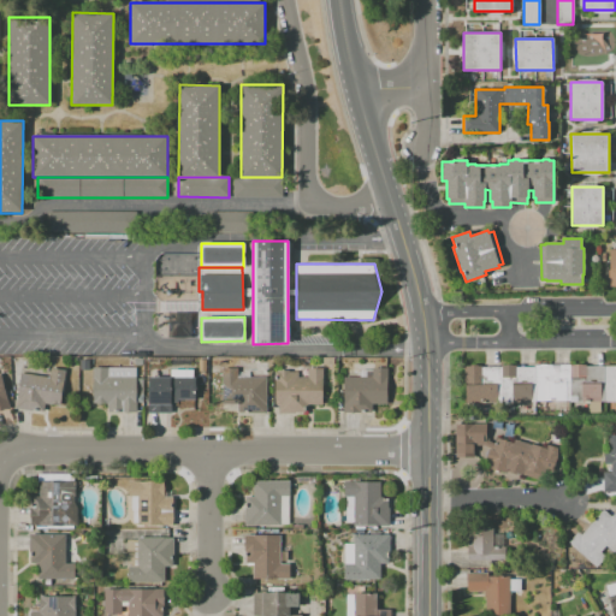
[(466,402),(465,384),(463,384),(463,366),(481,365),(481,366),(501,366),(501,365),(516,365),(516,366),(534,366),(534,365),(569,365),(586,363),(586,366),(604,366),(604,363),(615,363),(615,401),(605,401),(588,401),(569,401),(569,400),(566,400),(564,400),(546,400),(535,400),(535,402),(511,402),(466,402)]
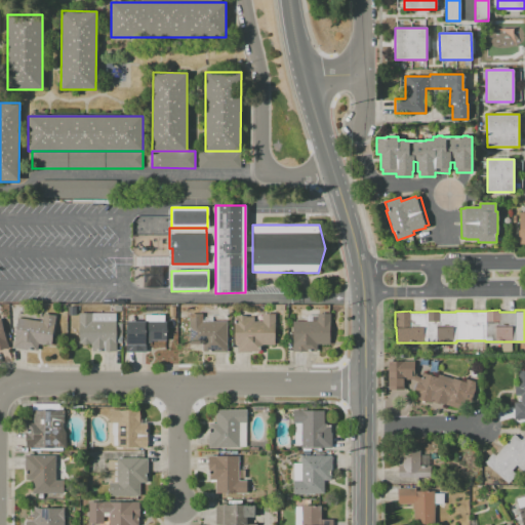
[(79,342),(80,323),(80,313),(117,313),(116,323),(122,323),(122,336),(116,336),(116,340),(117,340),(117,351),(92,351),(92,344),(79,342)]
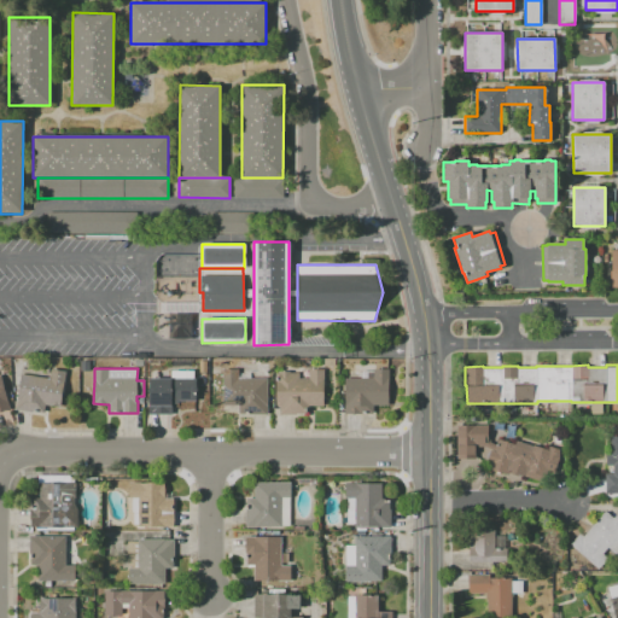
[(16,409),(21,374),(50,378),(52,369),(66,372),(65,383),(64,383),(60,407),(45,404),(44,412),(33,410),(33,412),(16,409)]
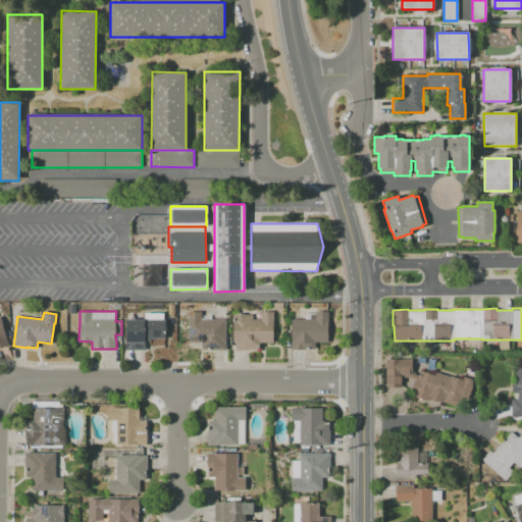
[(237,350),(237,343),(233,343),(233,333),(231,333),(231,321),(233,321),(233,314),(237,314),(246,314),(246,315),(253,315),(253,319),(261,319),(261,312),(274,312),(274,322),(273,322),(273,343),(261,343),(261,345),(261,348),(258,348),(258,349),(250,349),(250,350),(237,350)]
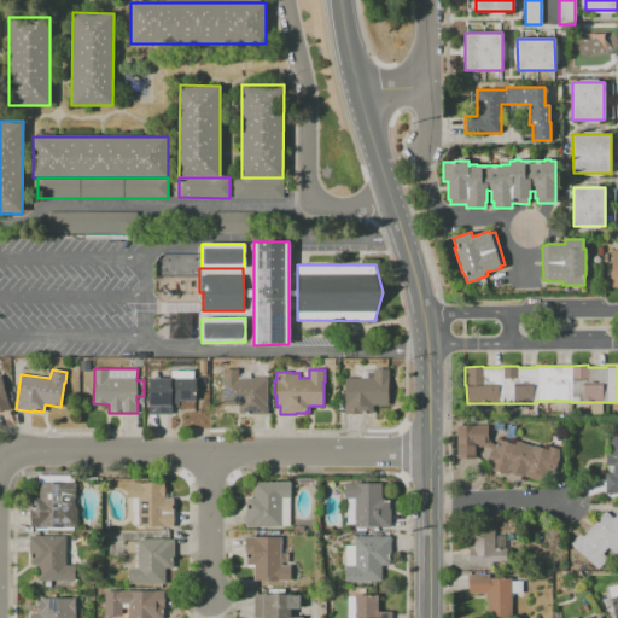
[(344,414),(344,378),(374,378),(374,369),(390,369),(390,380),(389,380),(389,404),(373,404),(373,413),(362,413),(362,414),(344,414)]
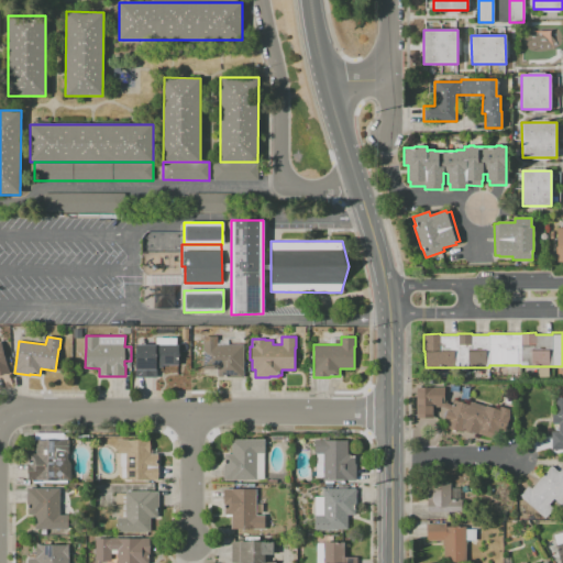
[(0,340),(6,363),(7,363),(9,372),(0,374),(0,340)]
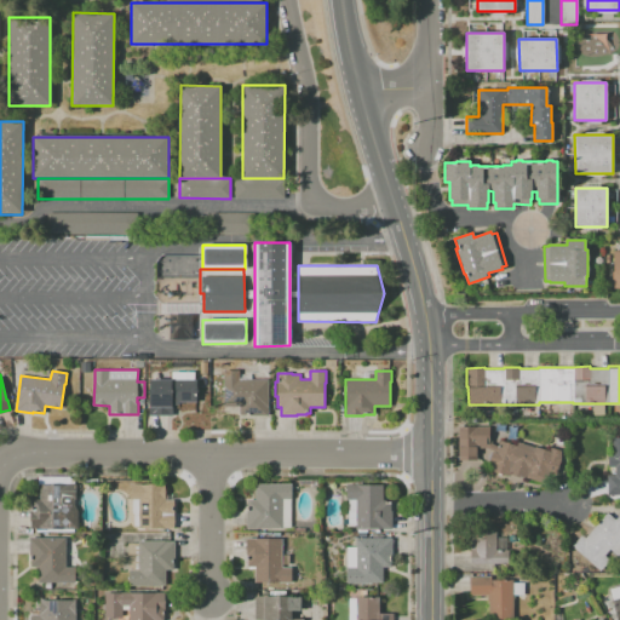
[(224,407),(224,378),(239,378),(239,379),(268,379),(269,415),(251,415),(251,414),(240,414),(240,406),(224,407)]
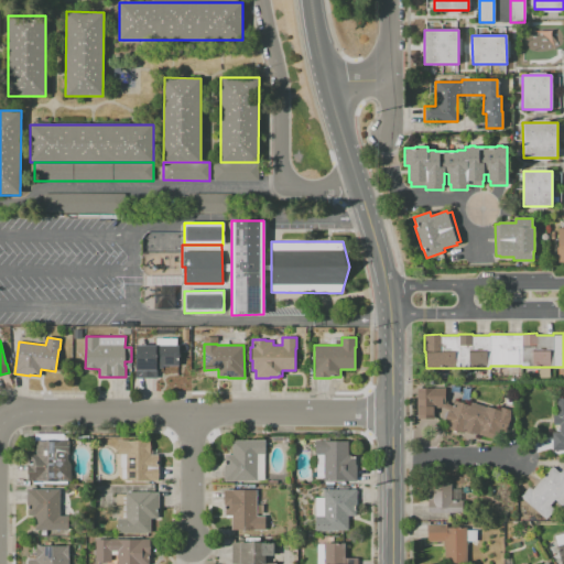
[(137,378),(137,345),(156,345),(180,345),(180,366),(163,366),(163,368),(158,368),(158,378),(137,378)]
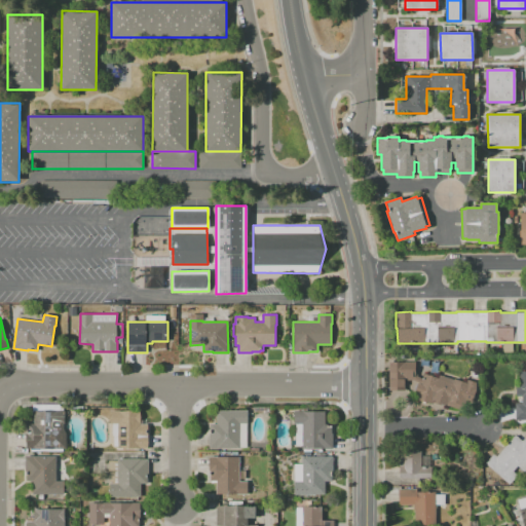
[(389,390),(388,364),(395,364),(395,362),(416,362),(415,372),(417,372),(418,376),(422,378),(424,374),(439,378),(440,375),(454,379),(466,382),(467,379),(477,383),(476,390),(473,403),(466,402),(464,410),(434,401),(433,404),(416,399),(418,393),(415,391),(418,382),(414,380),(405,380),(405,390),(389,390)]
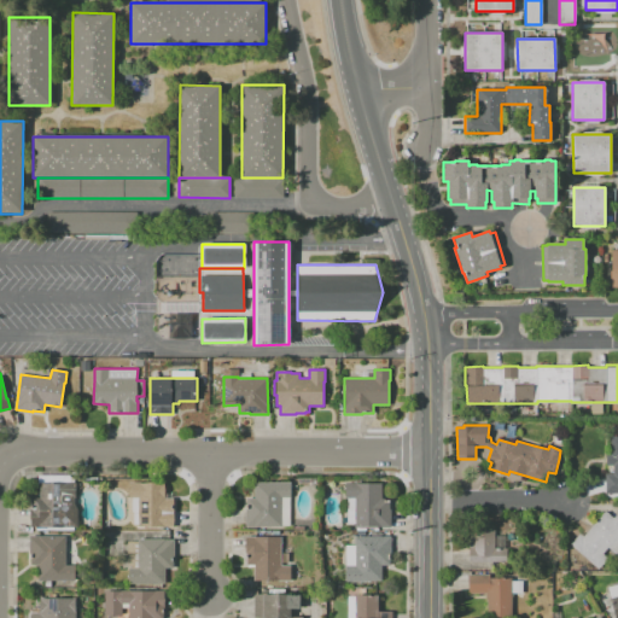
[(617,494),(605,494),(605,473),(612,473),(612,466),(606,466),(605,455),(610,455),(610,437),(617,437),(617,494)]
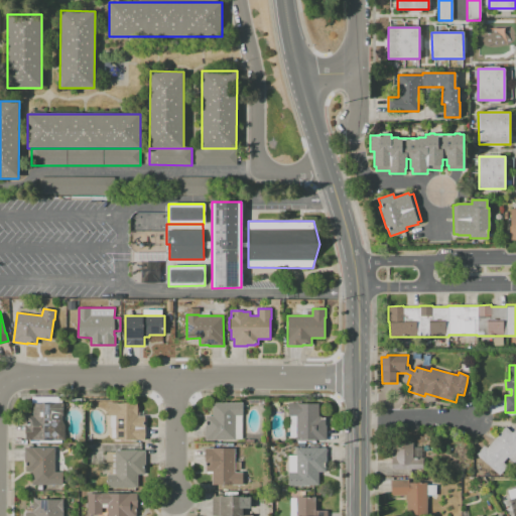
[(65,439),(53,440),(53,439),(33,439),(25,439),(25,415),(32,415),(32,403),(62,402),(62,415),(61,415),(62,421),(65,426),(65,439)]
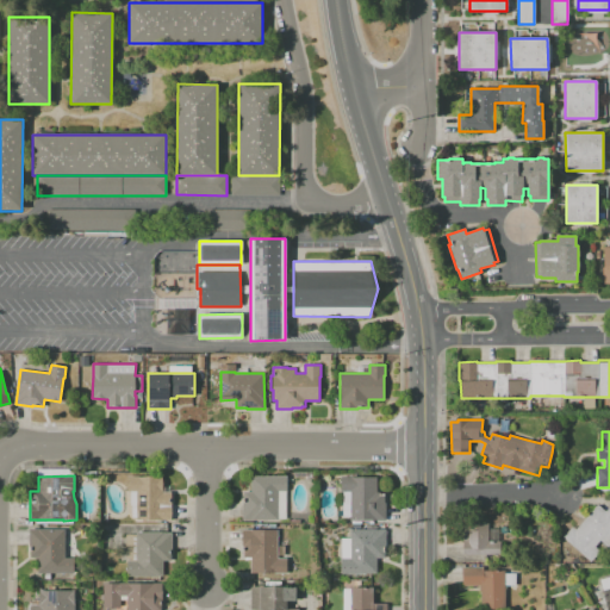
[(170,521),(159,521),(159,520),(136,518),(136,517),(131,517),(131,505),(130,505),(130,491),(126,491),(126,475),(138,475),(138,477),(161,477),(161,492),(170,492),(170,521)]
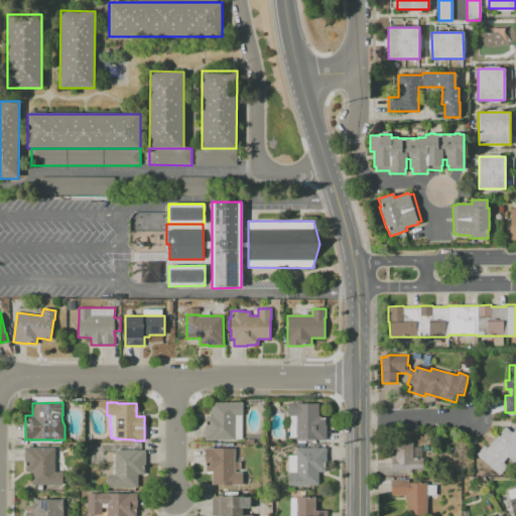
[(205,439),(205,423),(206,423),(206,416),(213,416),(213,403),(243,403),(243,415),(242,415),(242,438),(235,438),(235,439),(205,439)]
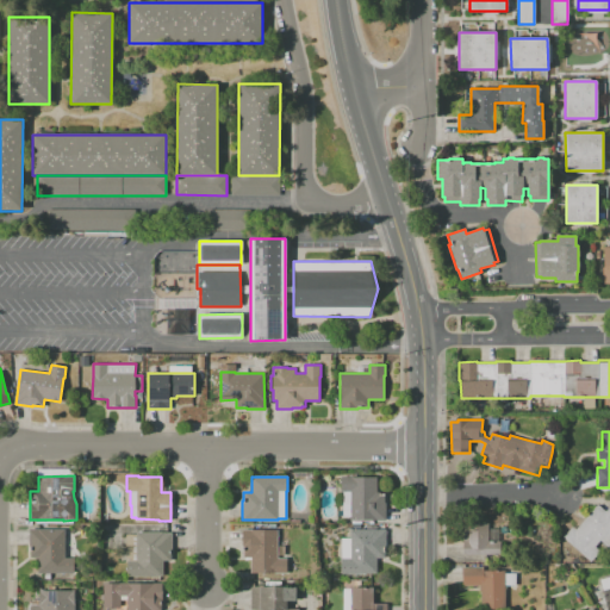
[(385,521),(375,521),(375,520),(349,520),(350,491),(341,491),(341,477),(352,477),(377,477),(377,492),(384,492),(384,503),(385,503),(385,521)]
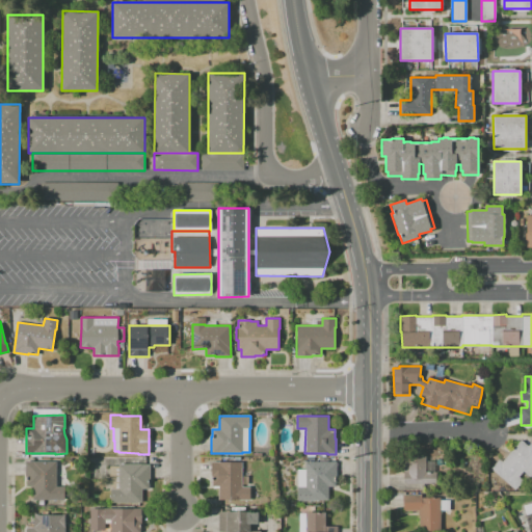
[(490,468),(499,458),(502,461),(521,440),(528,446),(531,441),(531,473),(530,476),(523,471),(519,476),(523,480),(514,489),(490,468)]
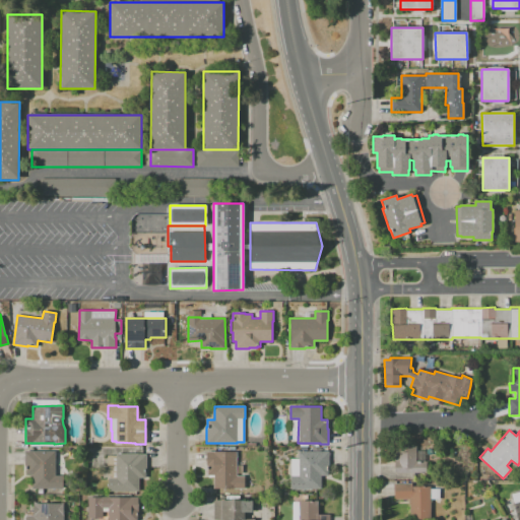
[(395,472),(395,447),(416,447),(416,448),(425,448),(425,460),(427,460),(427,472),(395,472)]
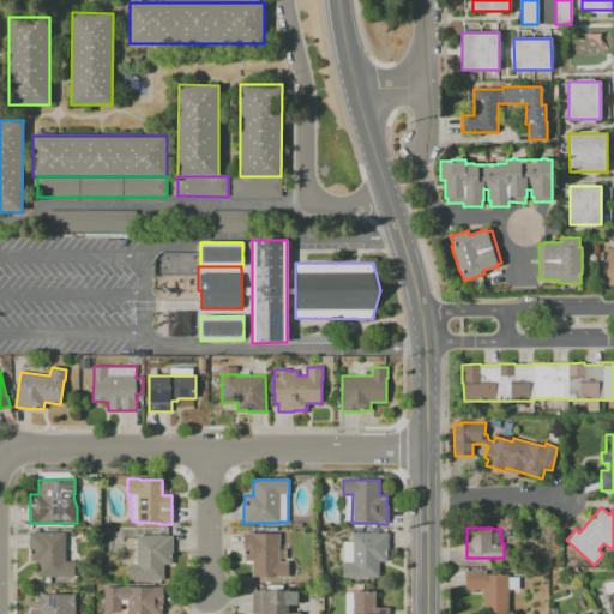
[(38,577),(38,560),(30,560),(30,551),(29,551),(29,533),(66,533),(66,561),(73,561),(73,577),(38,577)]
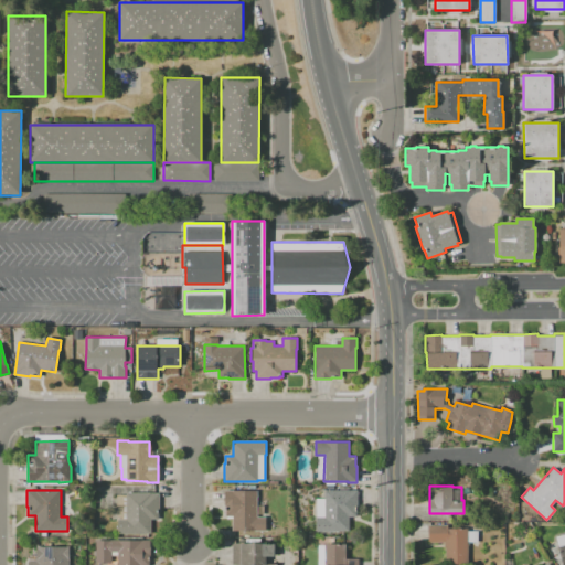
[(224,490),(256,491),(256,518),(265,518),(265,531),(232,531),(232,516),(225,516),(225,505),(224,505),(224,490)]
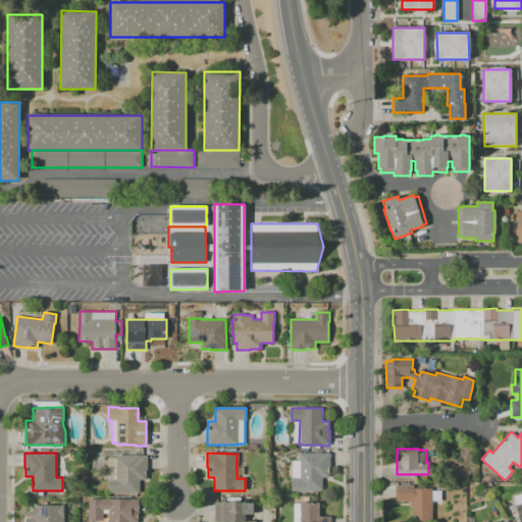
[(292,490),(292,478),(300,478),(300,453),(329,453),(329,472),(328,472),(328,477),(322,477),(322,490),(292,490)]
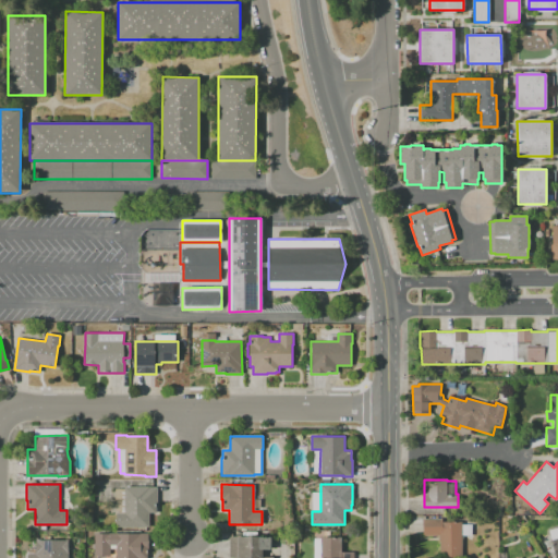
[(116,528),(116,514),(114,514),(114,489),(124,489),(124,486),(157,487),(156,502),(156,513),(148,513),(148,529),(116,528)]
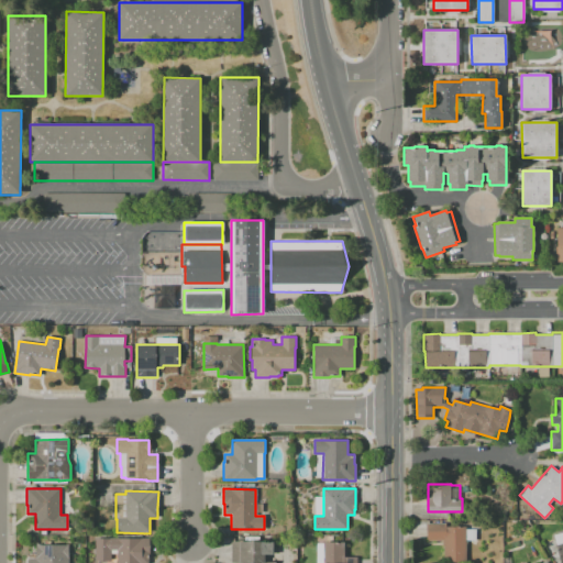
[(443,562),(443,545),(442,545),(442,540),(427,540),(427,523),(445,523),(445,527),(465,527),(465,562),(443,562)]
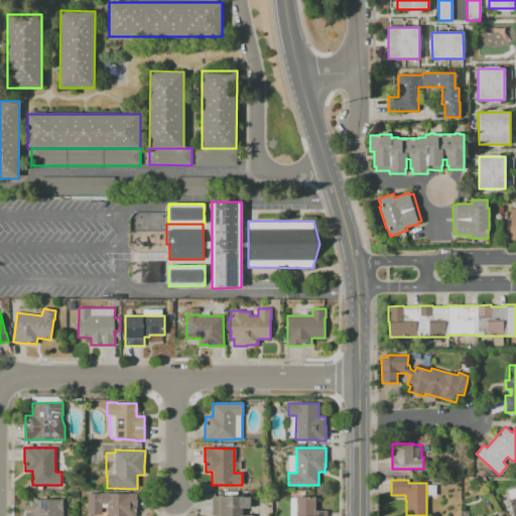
[(515,515),(515,487),(507,489),(512,515),(515,515)]
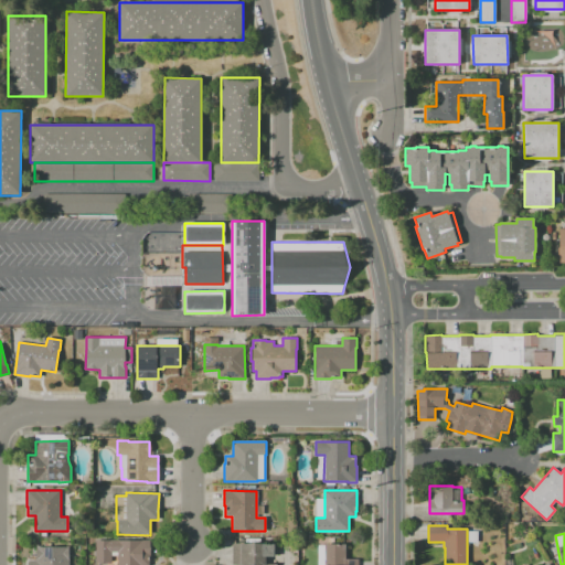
[(117,564),(117,555),(110,555),(110,563),(95,563),(95,540),(149,540),(149,554),(149,564),(117,564)]
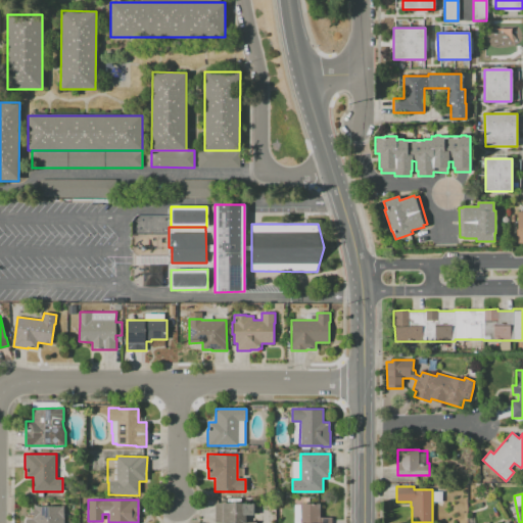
[(215,503),(223,503),(253,503),(253,515),(245,515),(245,522),(255,522),(222,522),(215,522),(215,503)]
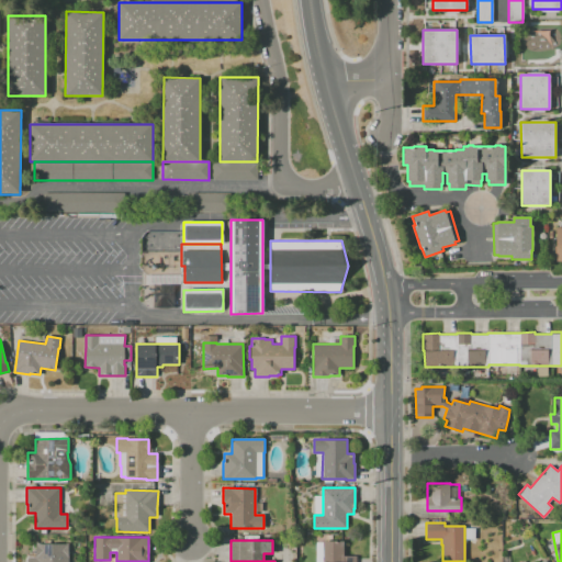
[(323,561),(323,541),(344,541),(344,555),(356,555),(356,561),(323,561)]
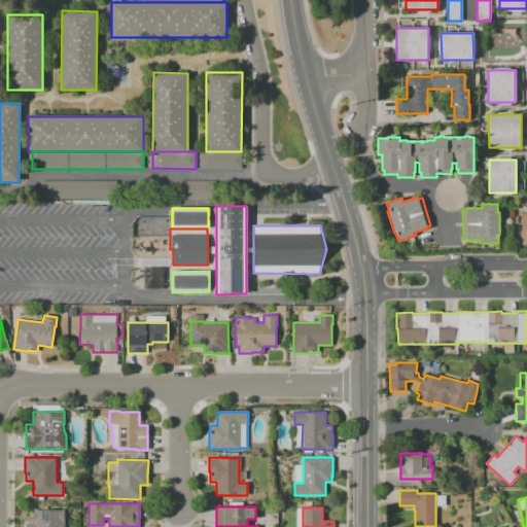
[(26,526),(26,523),(33,523),(33,510),(65,510),(65,526),(26,526)]
